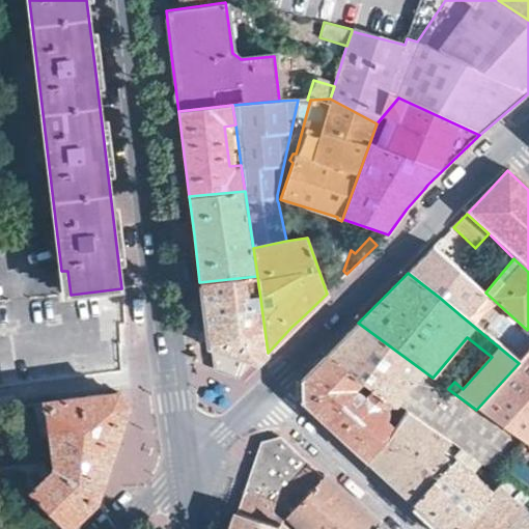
[(261,358),(268,353),(257,276),(199,282),(202,313),(206,346),(210,347),(252,362),(257,363),(261,358)]
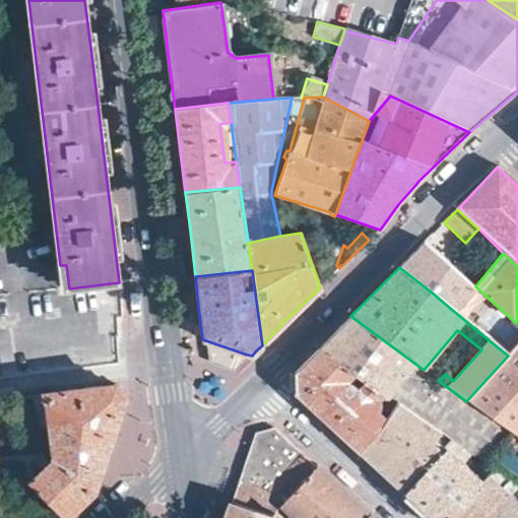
[(431,292),(451,309),(459,300),(439,282),(431,292)]
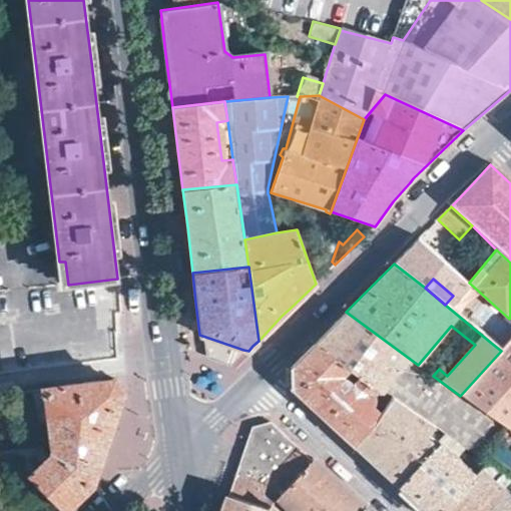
[(493,336),(509,319),(469,283),(465,288),(470,292),(459,306),(493,336)]
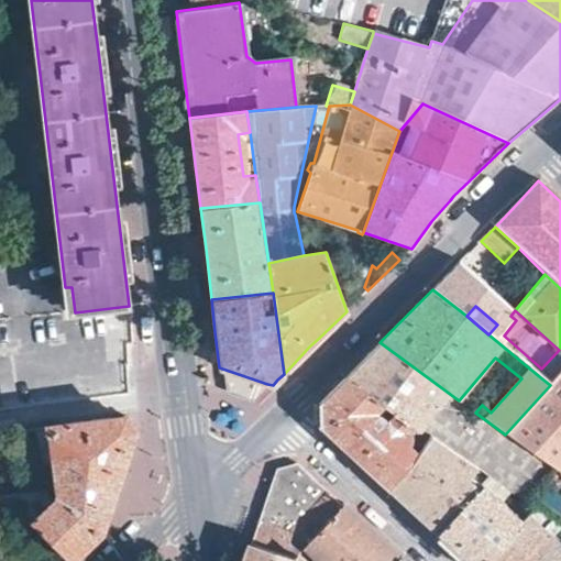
[(428,437),(490,477),(528,505),(545,481),(548,476),(553,469),(505,435),(475,413),(459,400),(380,342),(360,362),(343,377),(428,437)]
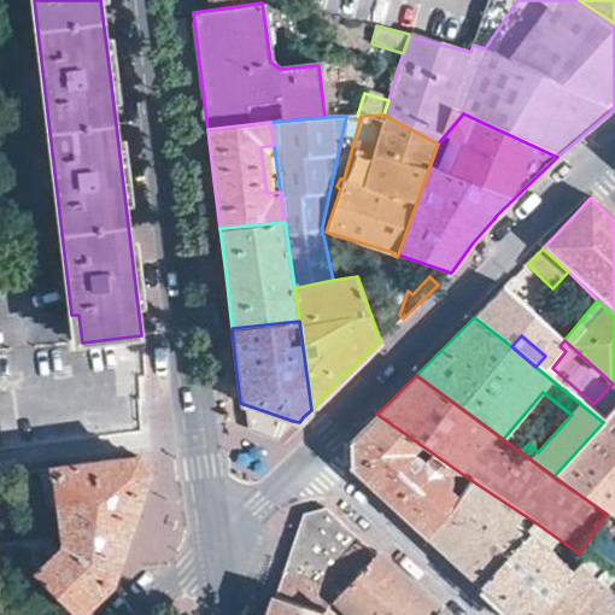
[(591,413),(603,422),(614,409),(604,399),(591,413)]
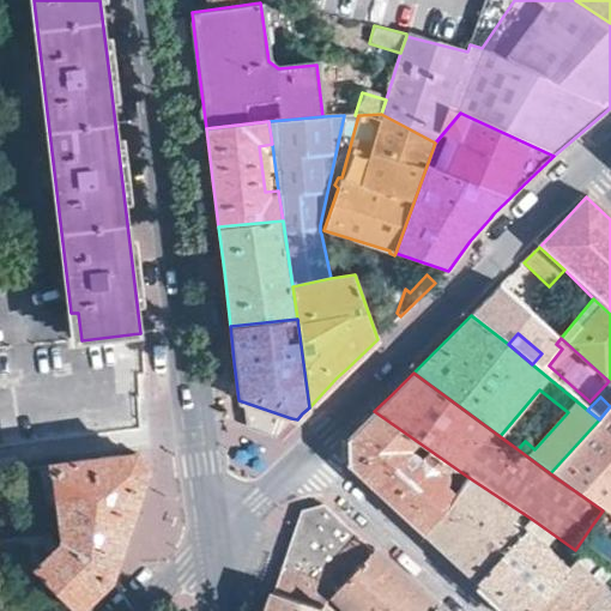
[(273,437),(291,418),(242,401),(244,427),(273,437)]
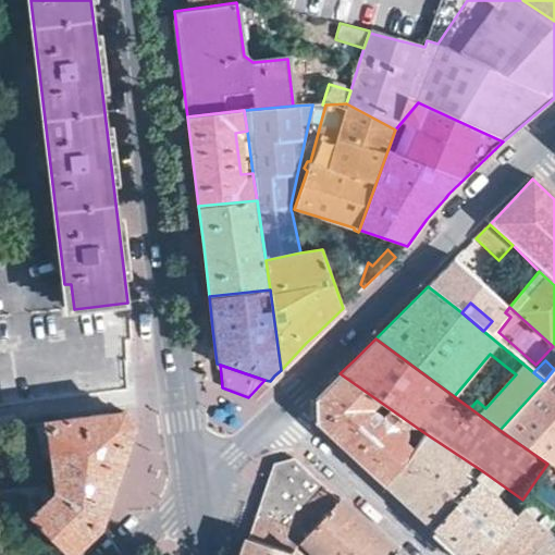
[(500,430),(547,464),(554,468),(554,466),(554,368),(554,369),(544,381),(500,430)]
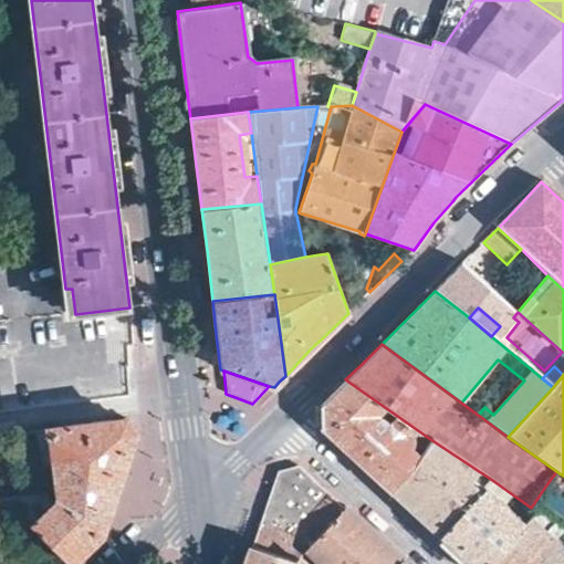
[(390,492),(430,439),(345,379),(329,396),(320,405),(319,428),(353,459),(390,492)]
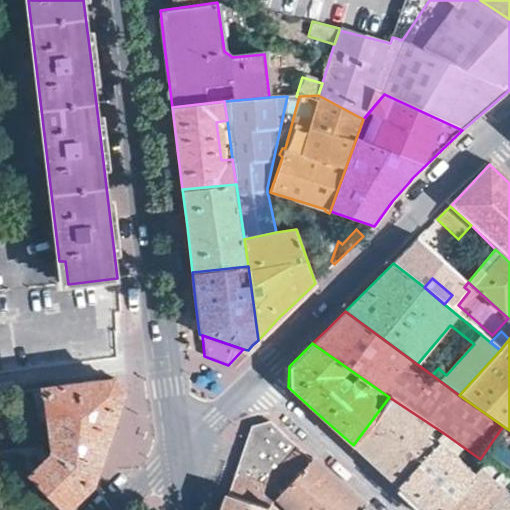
[(14,464),(63,509),(86,486),(89,483),(91,480),(92,476),(93,473),(99,456),(121,389),(109,379),(32,390),(38,429),(36,429),(38,437),(40,440),(53,438),(55,452),(49,457),(41,446),(0,445),(0,449),(11,460),(14,464)]
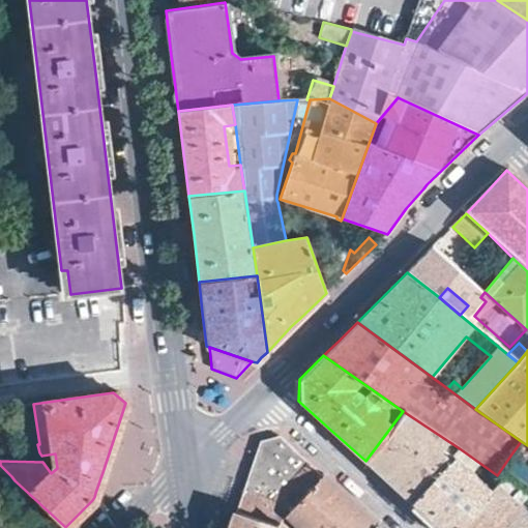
[(387,481),(412,503),(461,449),(403,411),(365,461),(387,481)]
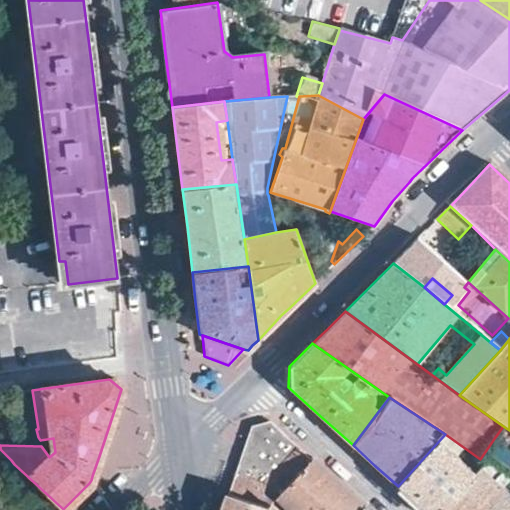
[(269,423),(248,428),(237,461),(227,494),(266,508),(267,507),(275,499),(310,461),(269,423)]
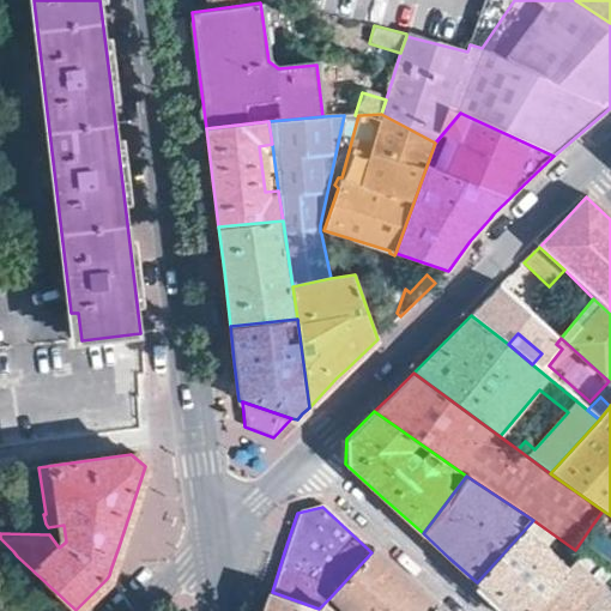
[(603,510),(597,519),(610,530),(610,516),(610,515),(603,510)]
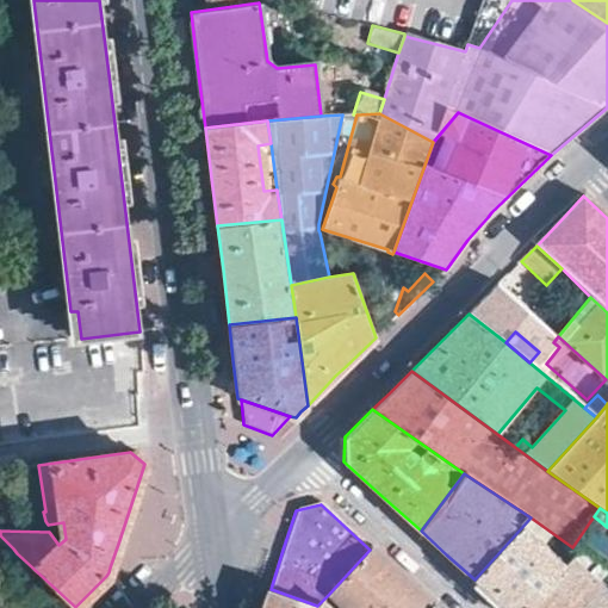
[(500,603),(504,607),(529,607),(581,553),(572,547),(531,517),(475,579),(500,603)]
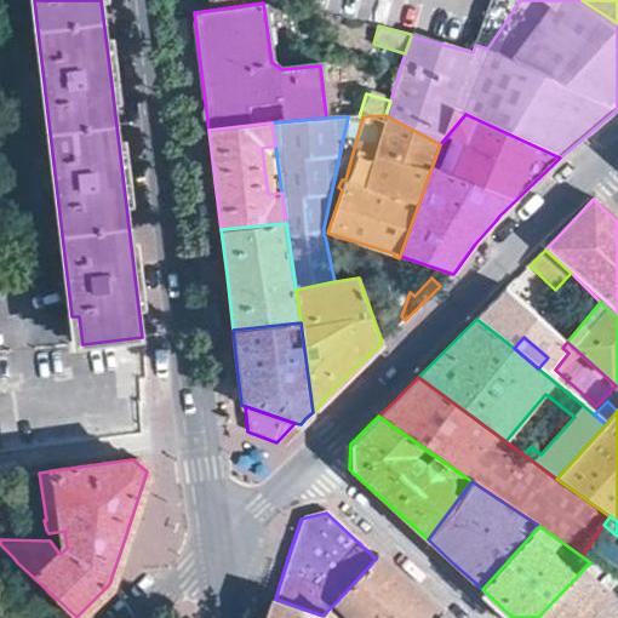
[(582,556),(590,562),(595,566),(613,541),(600,530),(582,556)]
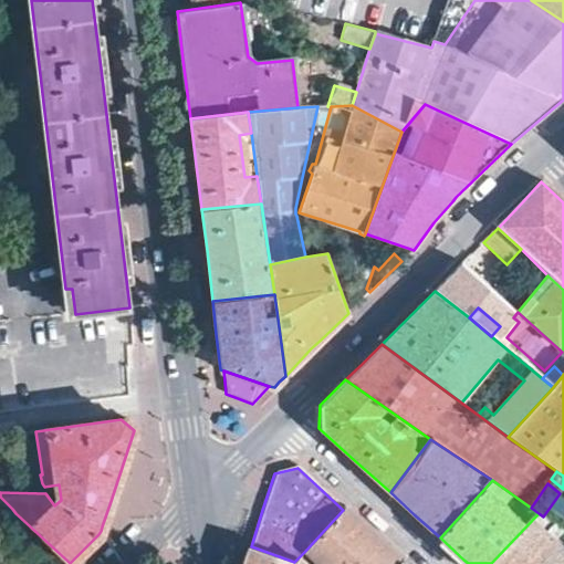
[(367,532),(343,510),(304,552),(316,563),(399,563),(400,562),(367,532)]
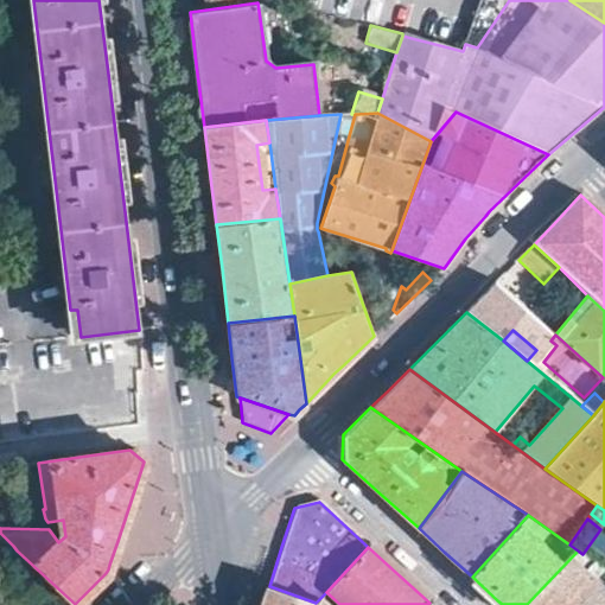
[(604,604),(604,592),(584,573),(594,561),(583,554),(578,551),(527,604),(604,604)]
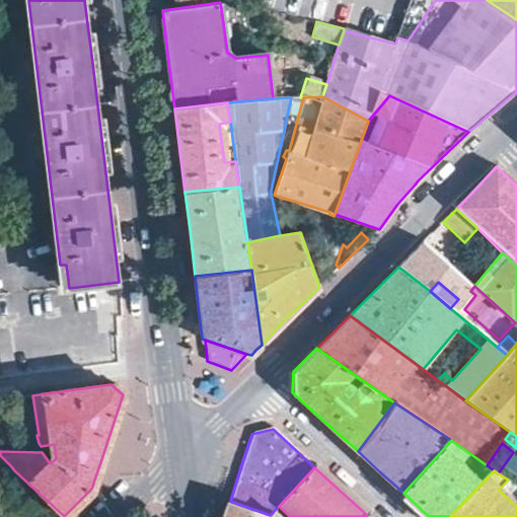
[(270,515),(230,501),(225,516),(274,516),(271,514),(270,515)]
